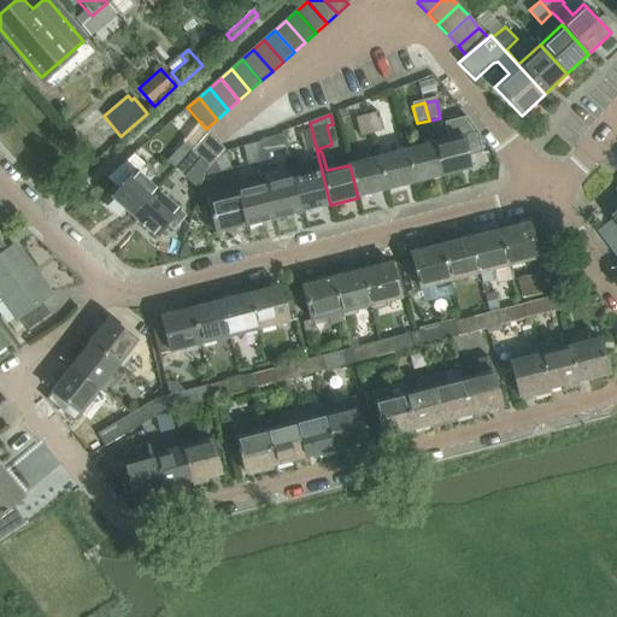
[(368,117),(372,135),(382,133),(378,115),(368,117)]
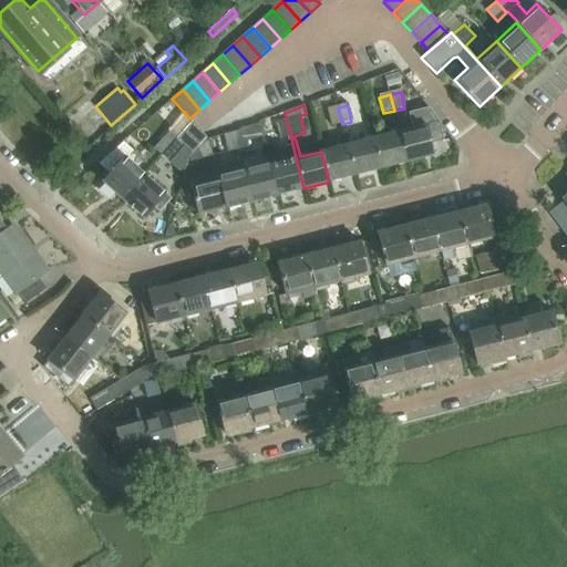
[(342,124),(338,107),(328,110),(331,126),(342,124)]
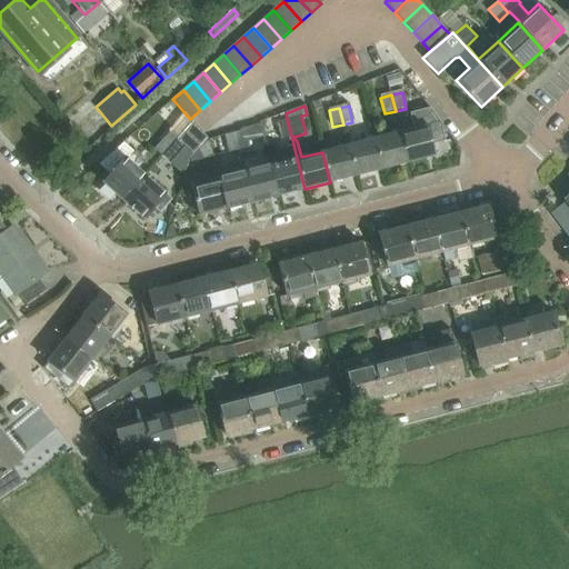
[(410,113),(415,129),(400,132),(408,162),(435,156),(432,145),(445,141),(440,122),(430,109),(410,113)]
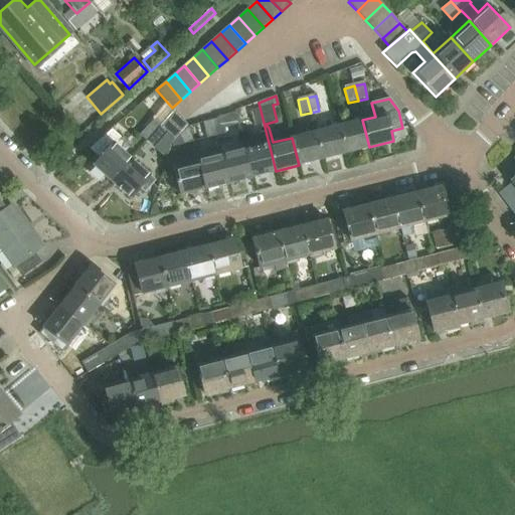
[(259,146),(245,149),(252,177),(276,171),(259,103),(248,106),(259,146)]
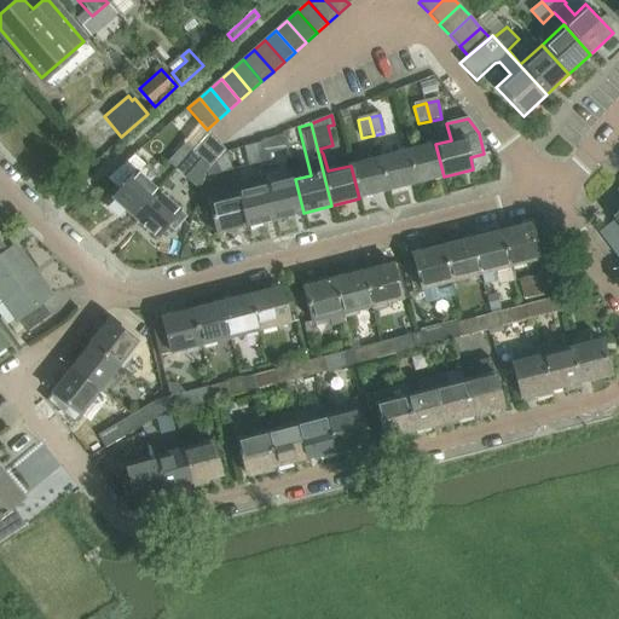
[(210,133),(192,151),(194,152),(201,160),(209,168),(226,150),(210,133)]
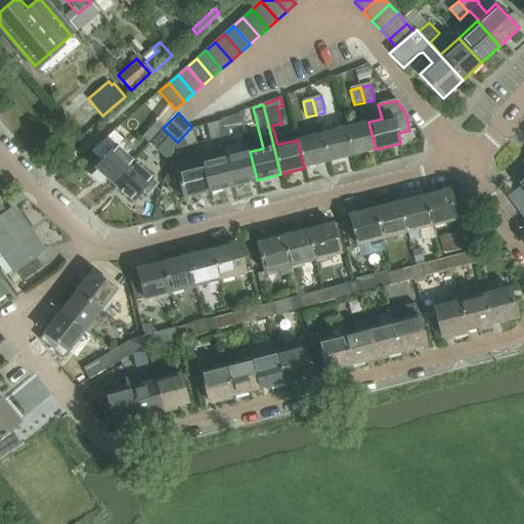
[(233,127),(243,125),(239,115),(230,118),(233,127)]
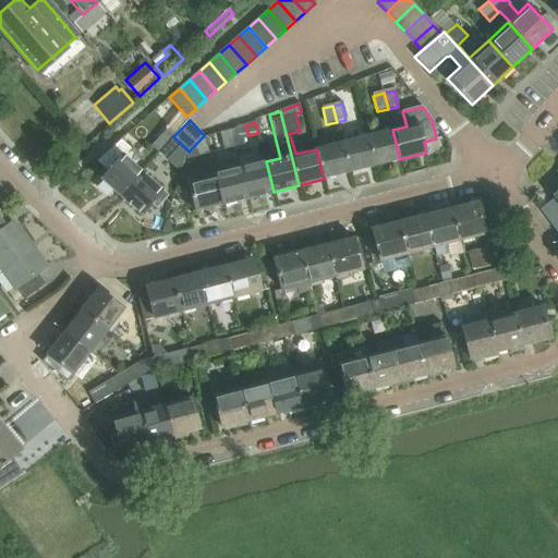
[(231,131),(234,147),(244,144),(240,128),(231,131)]
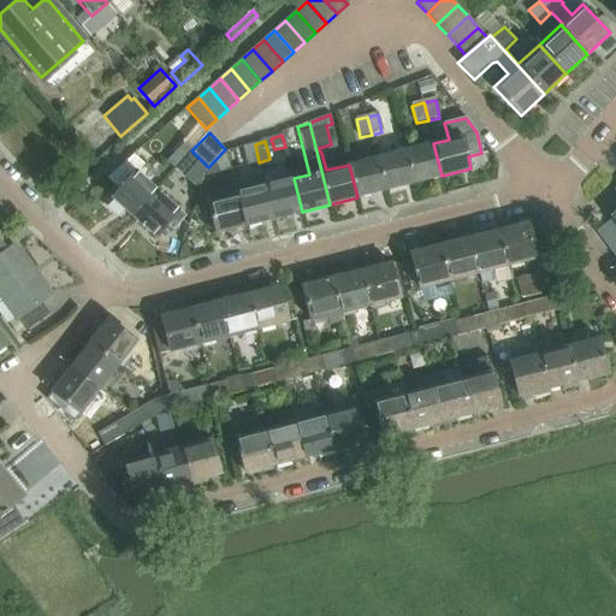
[(166,161),(176,170),(193,152),(191,150),(183,143),(181,146),(166,161)]
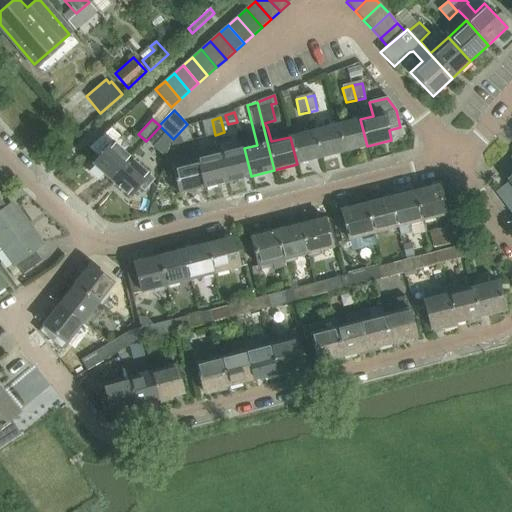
[(344,152),(367,146),(360,119),(337,125),(344,152)]
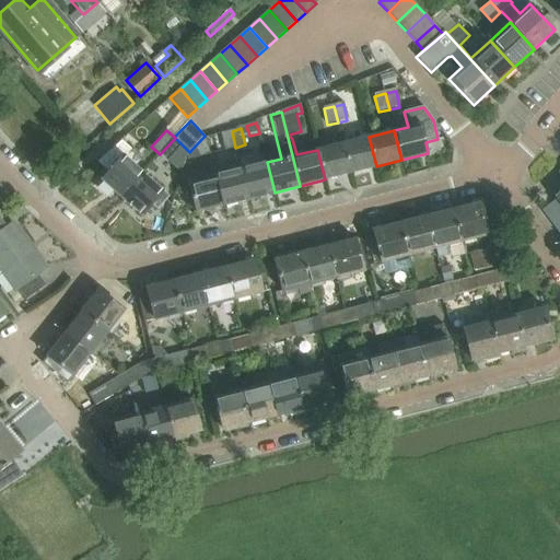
[(235,148),(232,131),(221,133),(225,150),(235,148)]
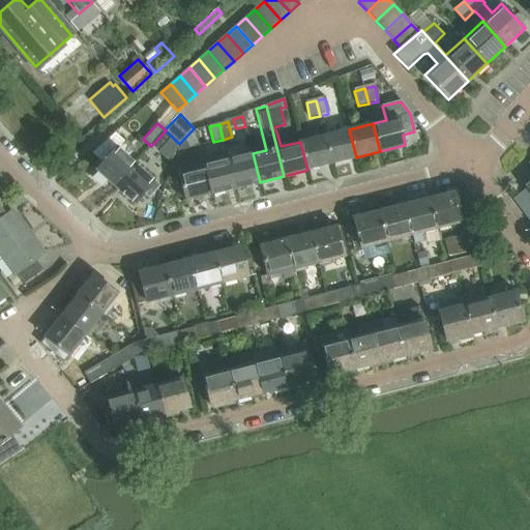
[(331,164),(356,157),(349,129),(324,136),(331,164)]
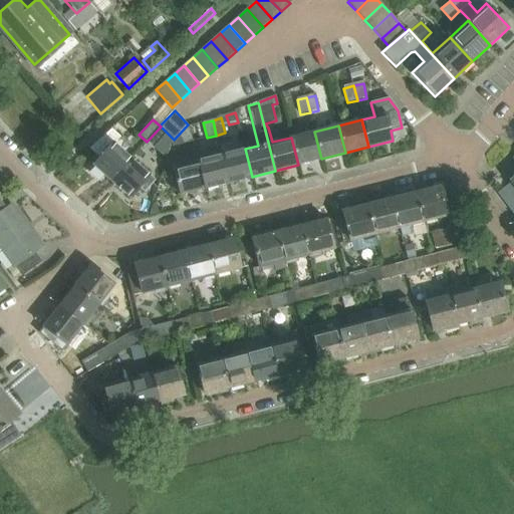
[(161,126),(147,142),(154,148),(167,133),(161,126)]
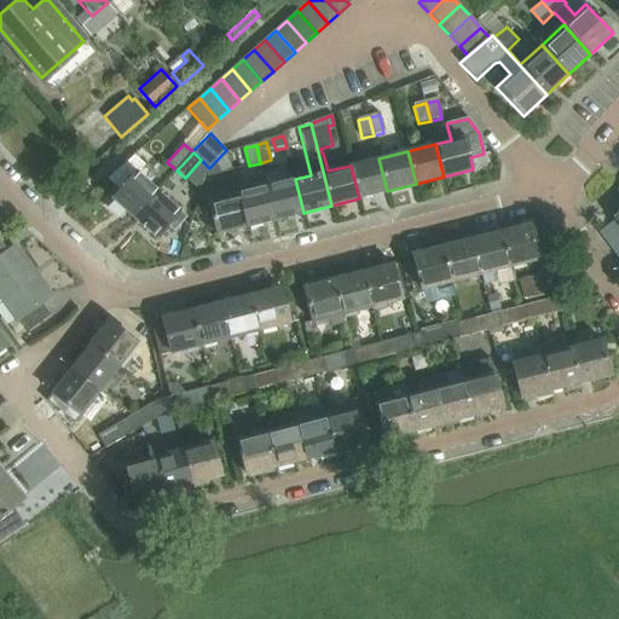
[(113,198),(134,218),(157,192),(138,174),(145,166),(134,156),(108,179),(120,190),(113,198)]
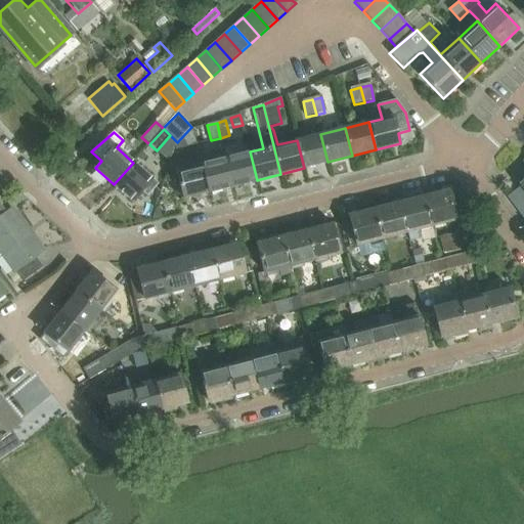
[(304,168),(328,162),(320,134),(297,140),(304,168)]
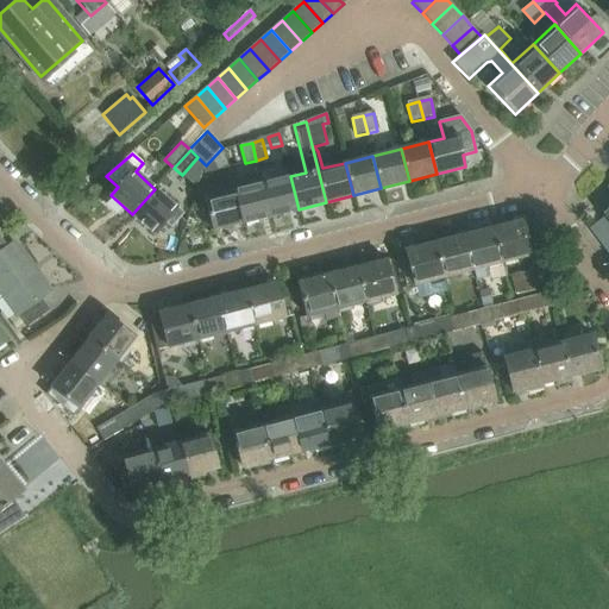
[(290,176),(263,183),(270,217),(299,209),(290,176)]
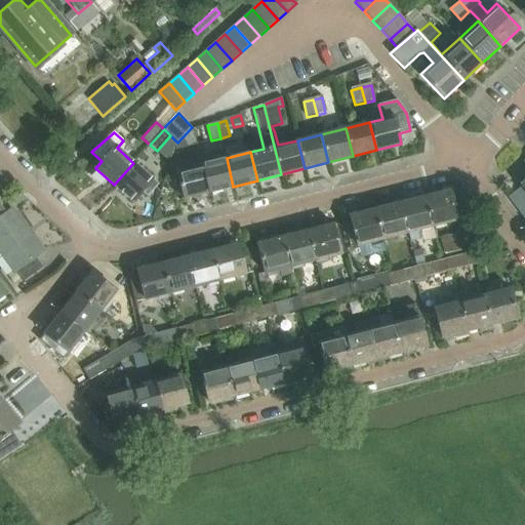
[(209,193),(202,164),(200,156),(176,162),(178,170),(176,171),(179,183),(174,185),(177,196),(183,195),(184,199),(209,193)]
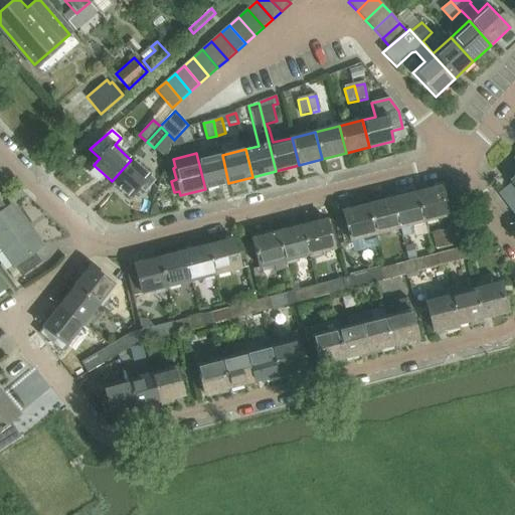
[(222,155),(198,161),(205,189),(228,183),(222,155)]
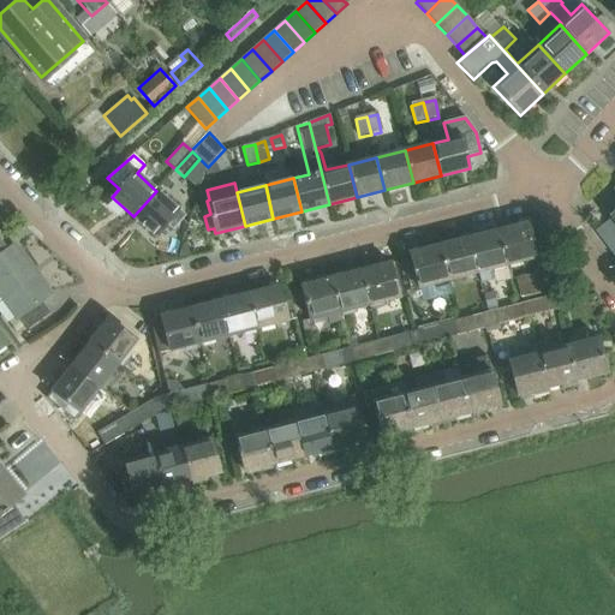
[(178,210),(156,191),(133,216),(155,236),(166,224),(173,231),(185,218),(177,210),(178,210)]
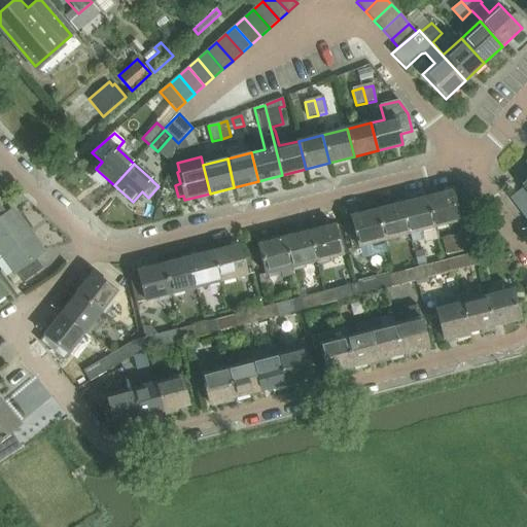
[(510,198),(526,220),(526,219),(526,191),(523,187),(510,198)]
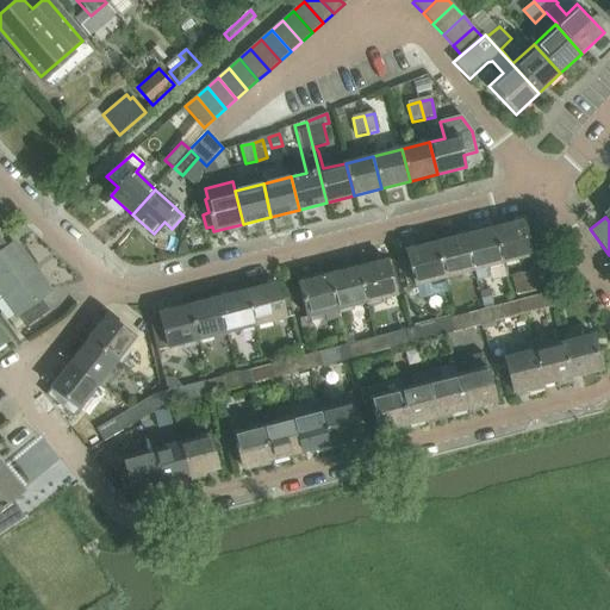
[(493,228),(503,263),(548,251),(543,234),(528,237),(523,221),(493,228)]
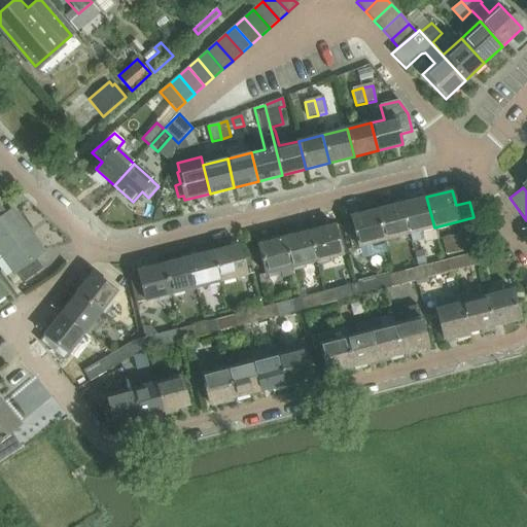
[(426,197),(402,203),(411,234),(410,234),(412,242),(424,239),(421,231),(434,227),(426,197)]
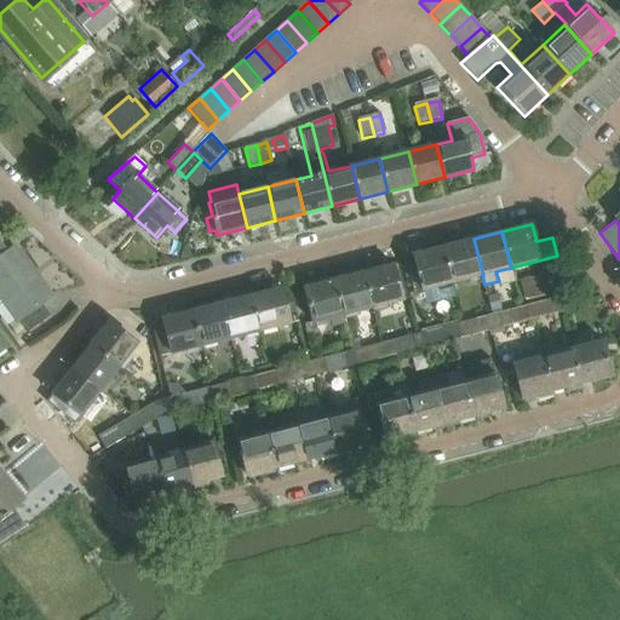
[(474,239),(443,247),(452,282),(482,275),(483,275),(474,239)]
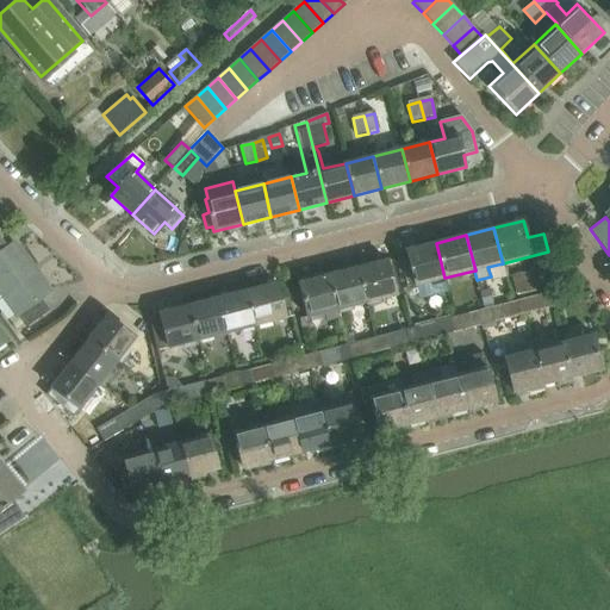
[(0,236),(0,298),(2,297),(14,313),(7,318),(17,332),(24,327),(25,328),(42,316),(33,305),(49,293),(13,244),(8,247),(0,236)]
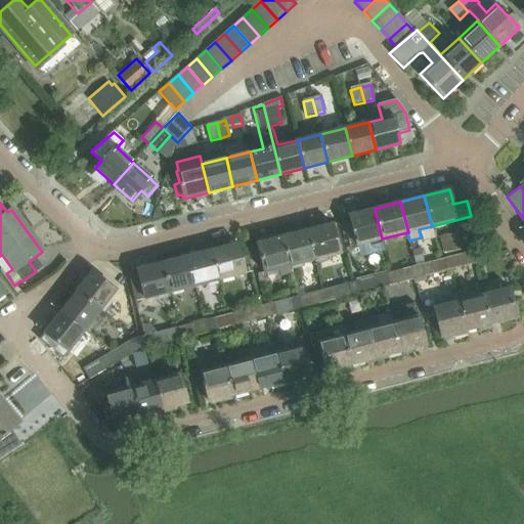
[(382,238),(375,209),(349,215),(357,246),(382,238)]
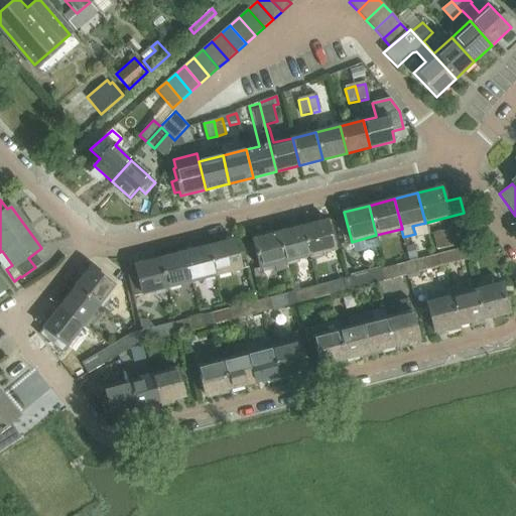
[(302,227),(309,254),(335,248),(328,220),(302,227)]
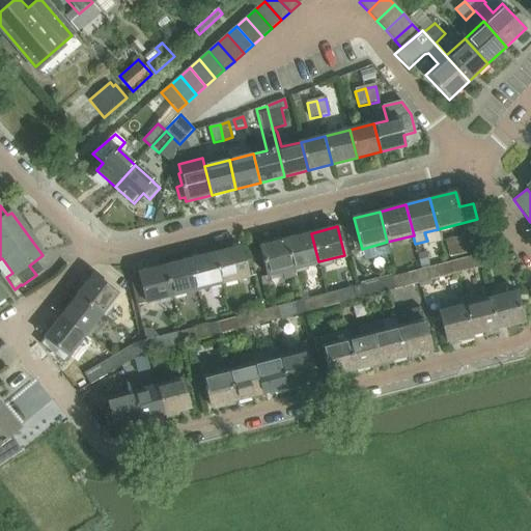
[(438,229),(424,232),(427,241),(428,245),(441,242),(438,229)]
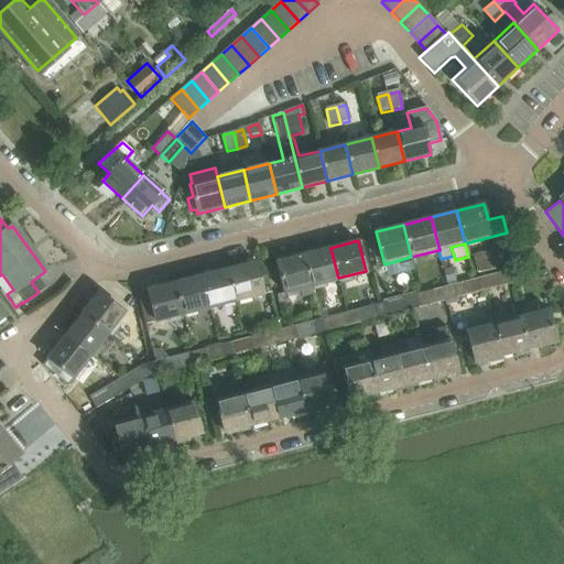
[(331,248),(304,255),(312,284),(338,278),(331,248)]
